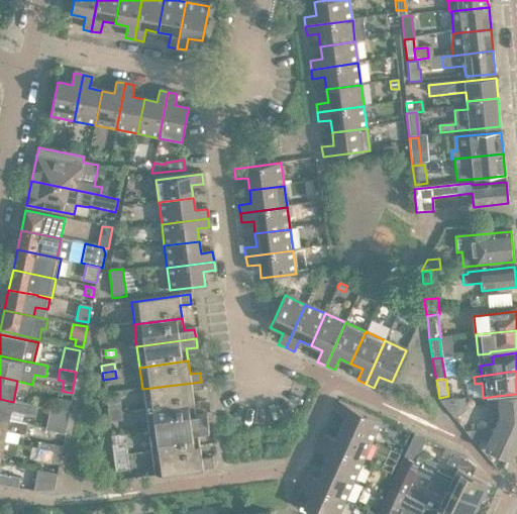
[(142,389),(145,411),(194,404),(192,392),(203,391),(201,382),(142,389)]
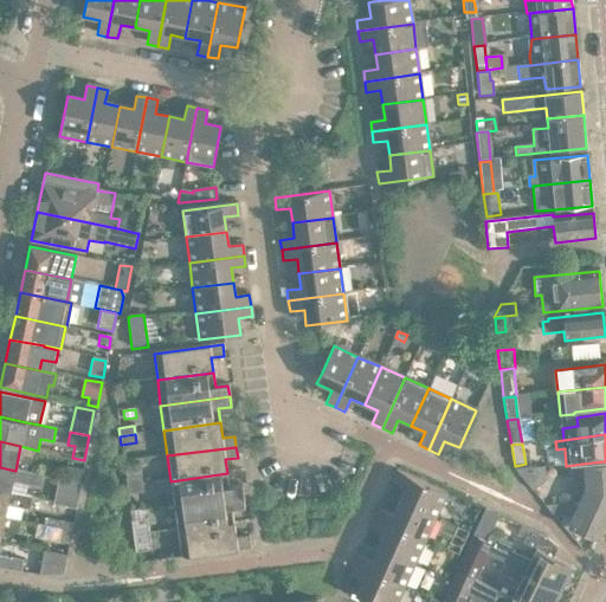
[(605,461),(582,464),(585,490),(578,505),(578,507),(605,520),(605,461)]
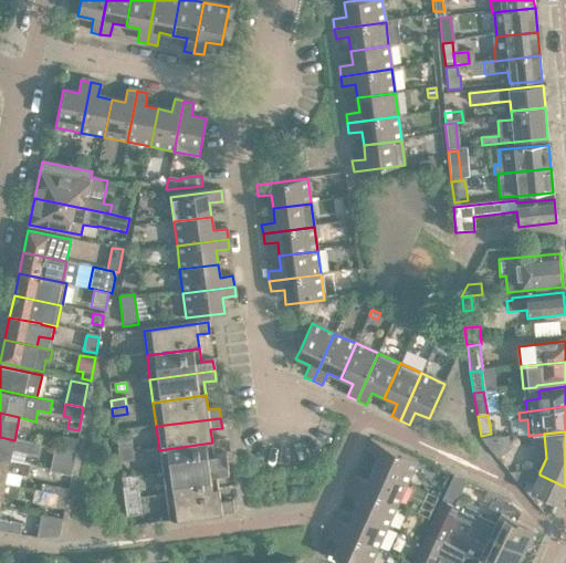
[(0,437),(0,459),(10,462),(21,465),(23,455),(37,457),(39,446),(14,440),(0,437)]
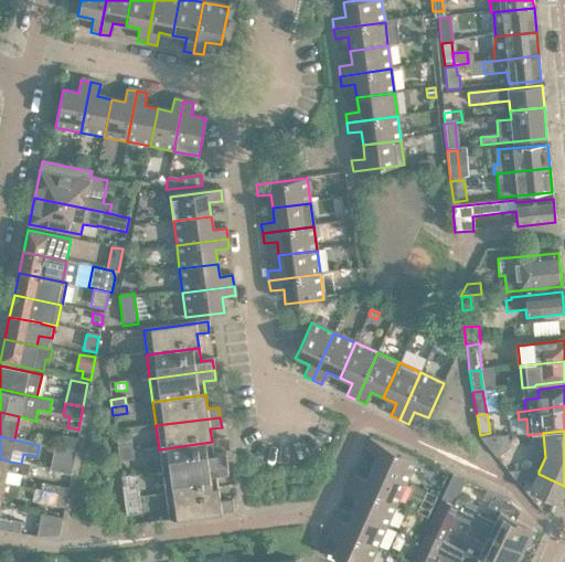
[(74,452),(76,438),(63,436),(61,449),(74,452)]
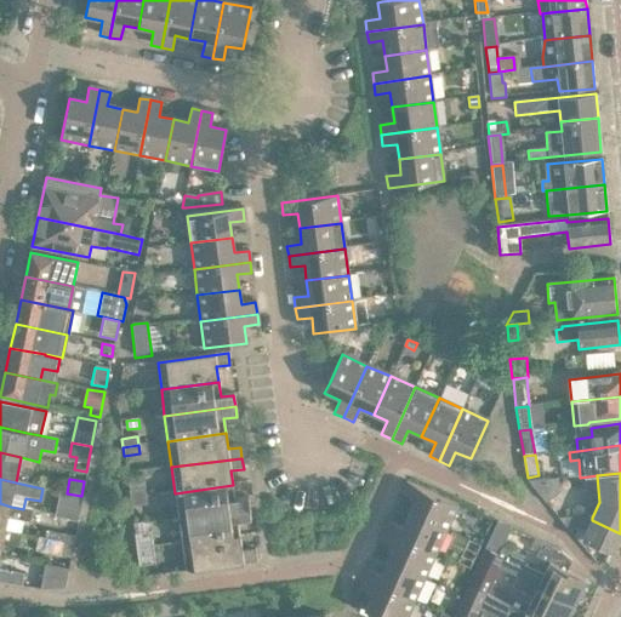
[(546,504),(559,493),(558,479),(528,483),(546,504)]
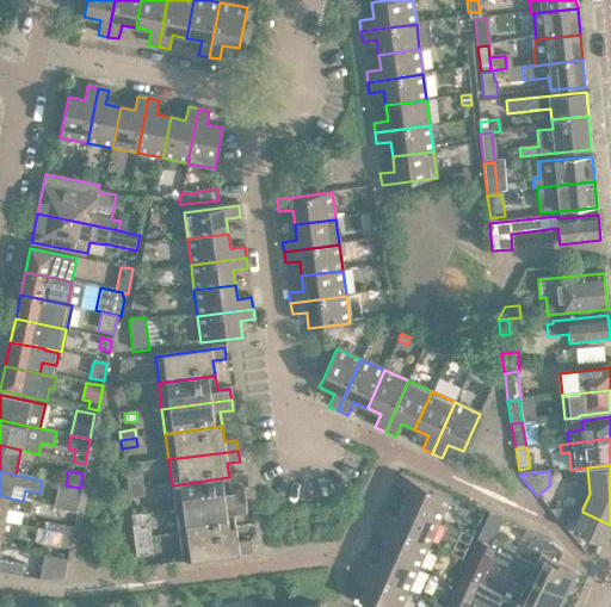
[(407,491),(401,506),(439,522),(450,497),(399,475),(394,485),(407,491)]
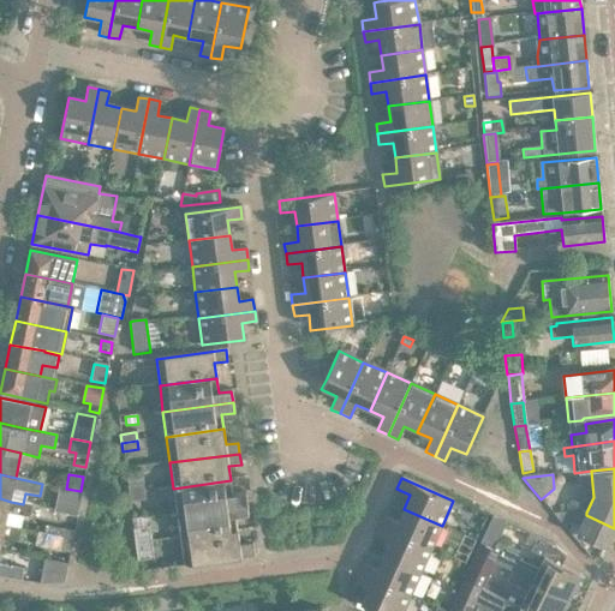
[(232,496),(231,480),(173,489),(177,514),(246,504),(245,493),(232,496)]
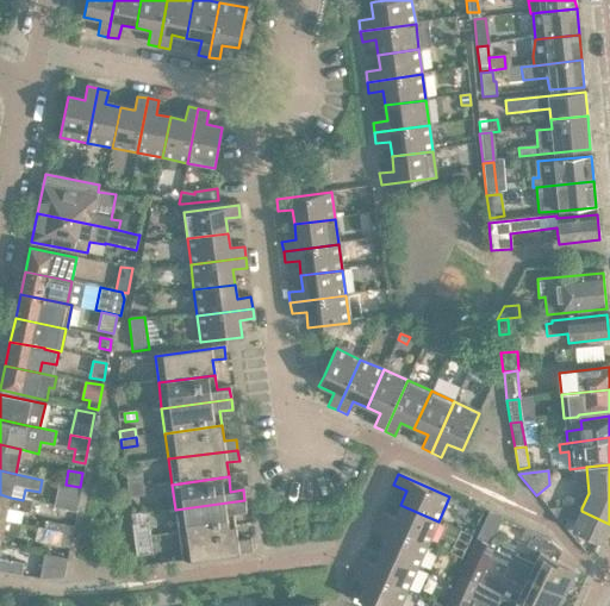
[(142,480),(132,481),(125,482),(126,491),(143,488),(142,480)]
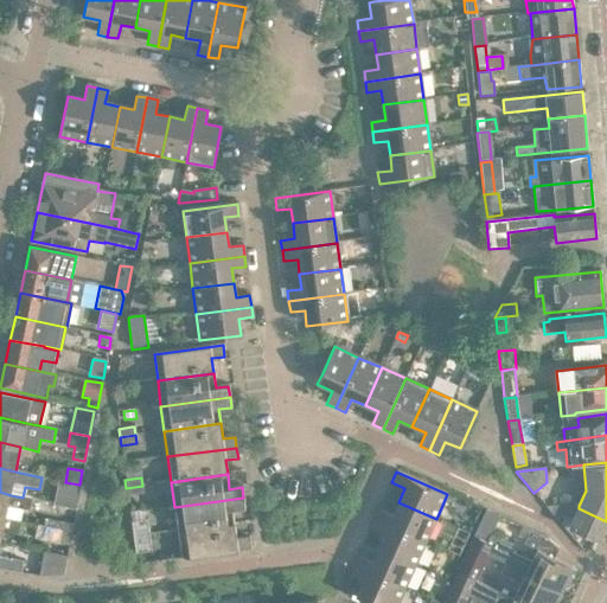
[(62,483),(57,507),(74,511),(75,511),(81,487),(62,483)]
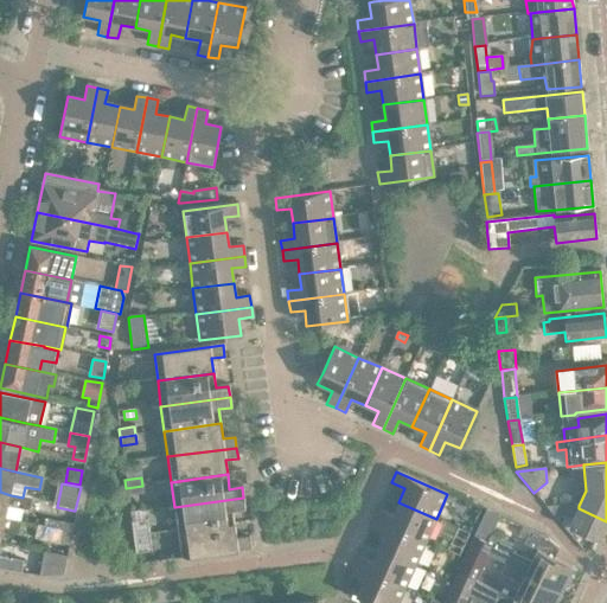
[(144,494),(142,486),(126,488),(127,496),(144,494)]
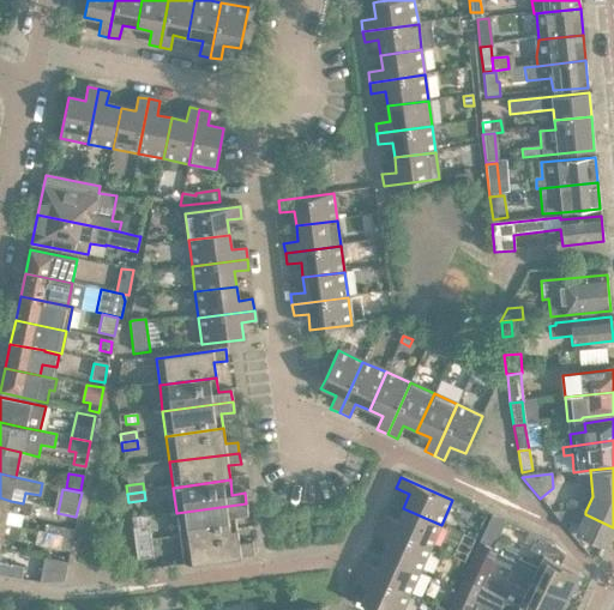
[(0,497),(0,524),(6,525),(8,513),(29,518),(31,505),(23,503),(11,501),(0,497)]
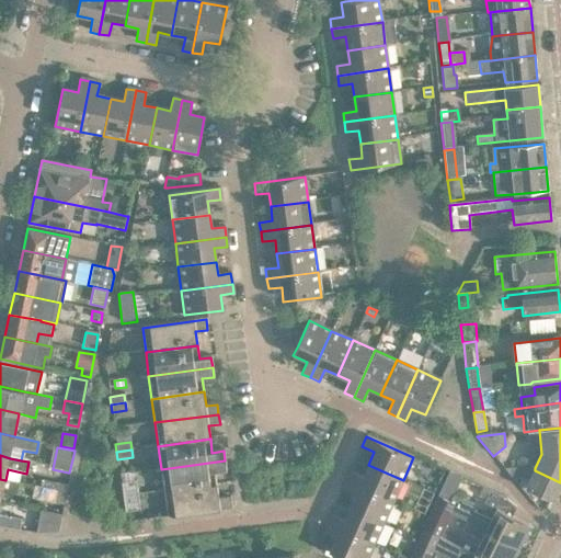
[(161,469),(164,492),(216,486),(215,473),(226,470),(225,460),(161,469)]
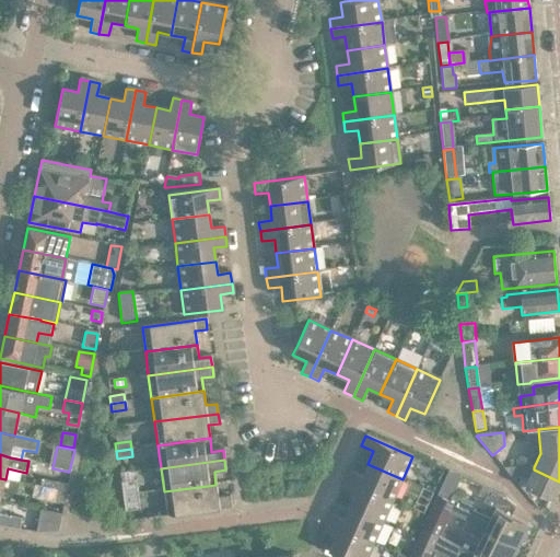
[(346,480),(393,501),(403,479),(368,464),(362,476),(350,471),(346,480)]
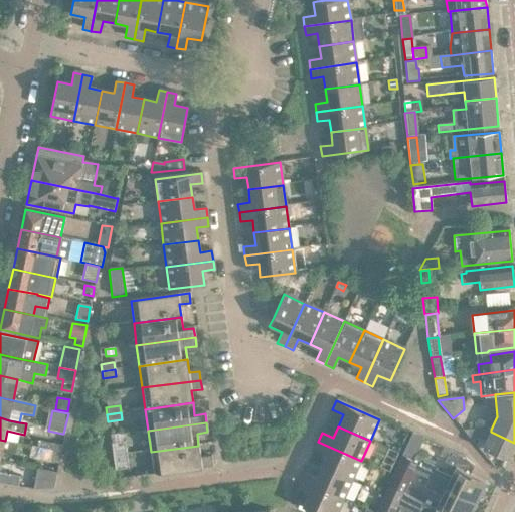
[(514,445),(514,443),(491,432),(491,430),(487,429),(463,431),(473,443),(478,439),(482,439),(487,441),(483,448),(508,459),(514,445)]
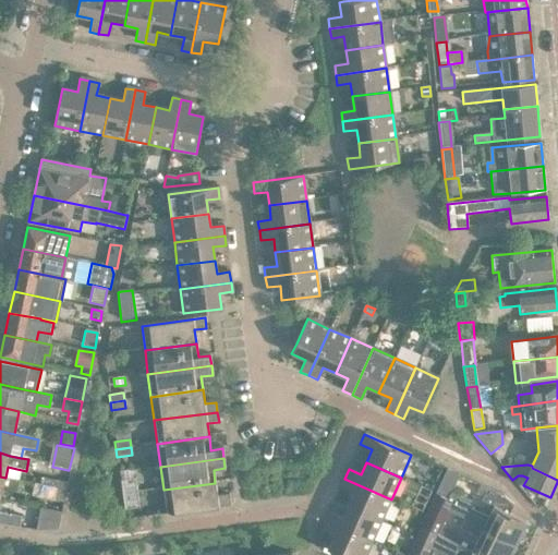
[(446,471),(432,504),(436,506),(440,497),(448,501),(448,499),(451,493),(459,477),(446,471)]
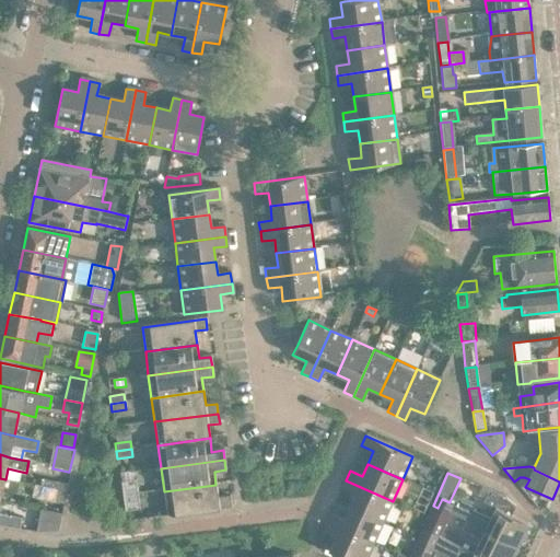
[(6,479),(0,478),(0,501),(3,489),(4,489),(4,490),(14,492),(16,482),(6,479)]
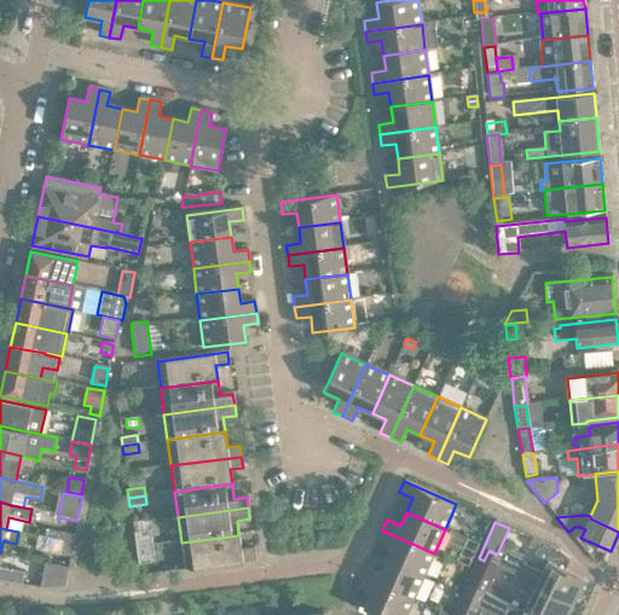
[(133,533),(136,550),(152,547),(150,531),(133,533)]
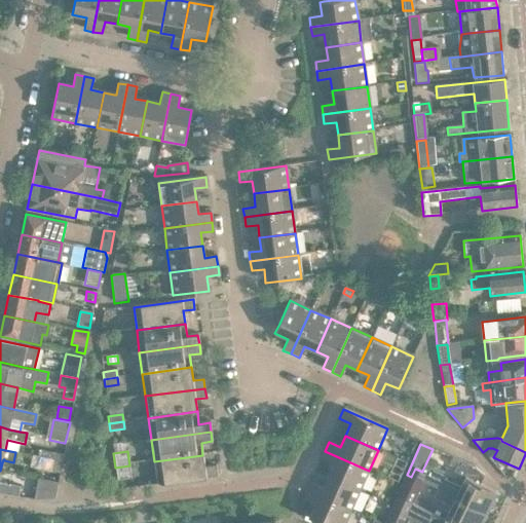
[(332,464),(327,476),(360,491),(369,471),(325,451),(321,459),(332,464)]
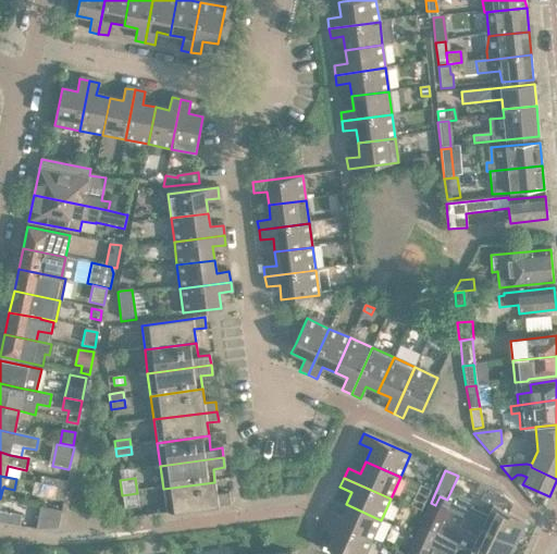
[(35,482),(32,494),(53,500),(57,487),(35,482)]
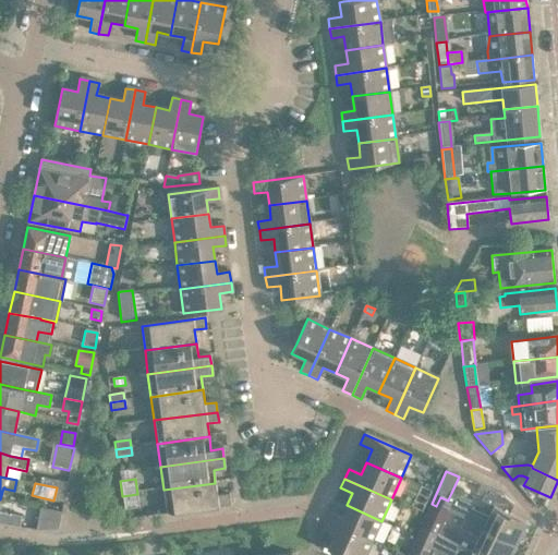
[(230,506),(229,495),(217,497),(215,483),(164,490),(167,515),(230,506)]
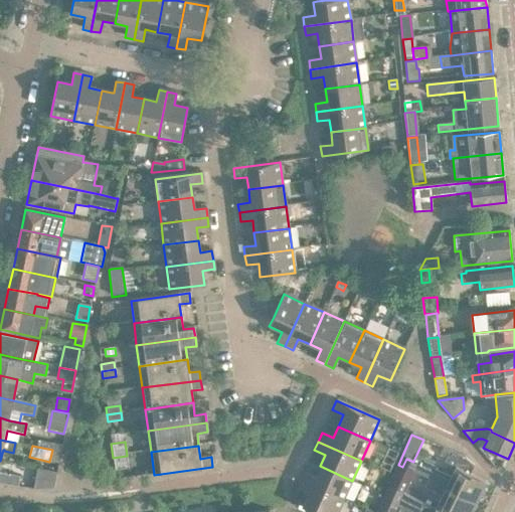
[(443,449),(439,456),(447,460),(450,452),(443,449)]
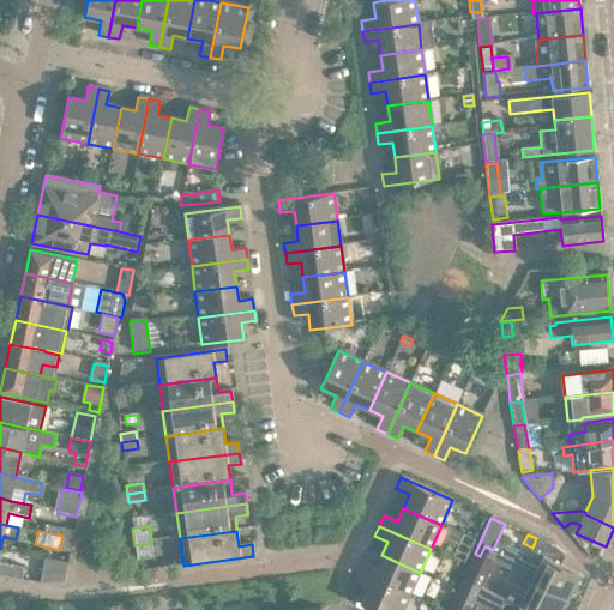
[(485,547),(480,556),(492,562),(512,572),(517,574),(566,599),(578,575),(558,566),(564,556),(554,547),(536,538),(533,548),(530,551),(543,557),(537,569),(518,561),(519,559),(519,555),(518,553),(516,551),(497,542),(493,550),(485,547)]
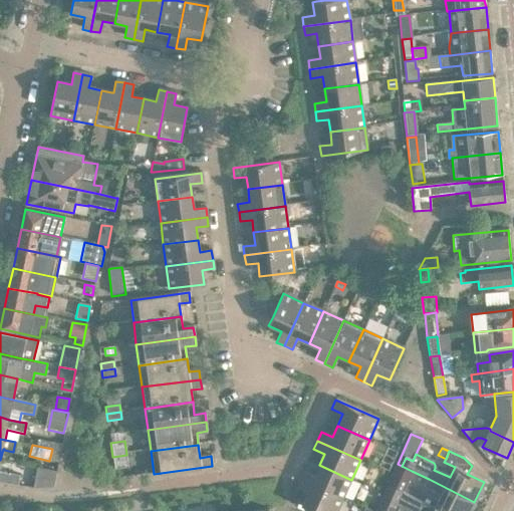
[(127,468),(126,455),(112,457),(114,470),(127,468)]
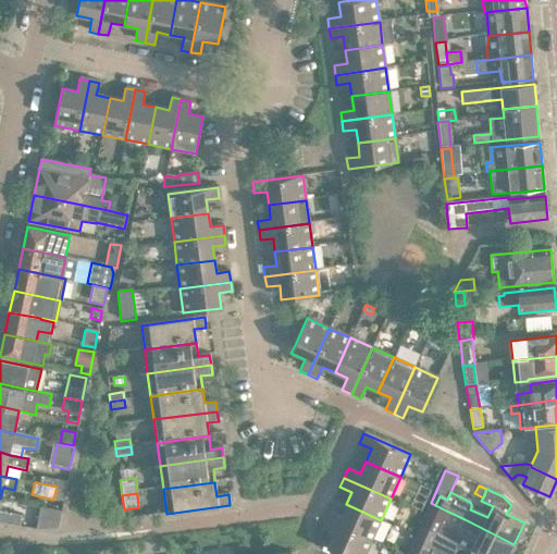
[(0,522),(19,527),(21,516),(10,513),(10,514),(0,512),(0,500),(0,499),(0,522)]
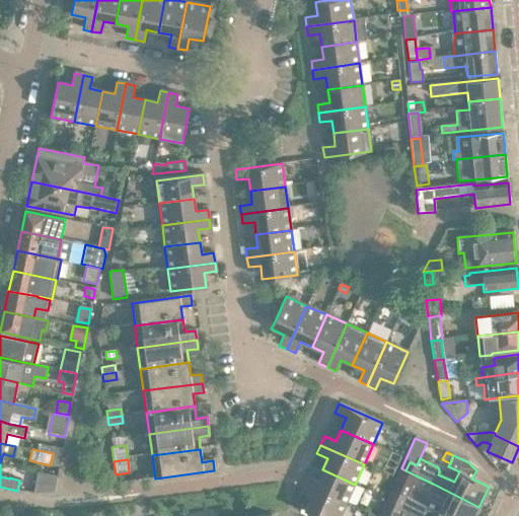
[(317,482),(306,476),(302,485),(346,504),(355,485),(322,469),(317,482)]
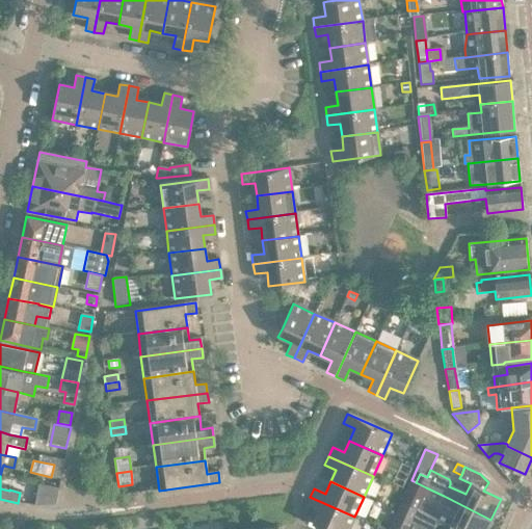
[(40,484),(34,506),(55,505),(58,488),(40,484)]
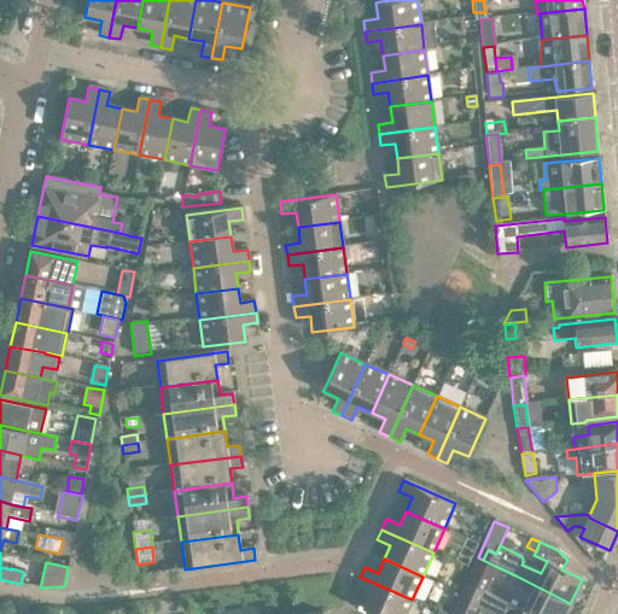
[(474,566),(466,584),(484,591),(489,580),(487,572),(474,566)]
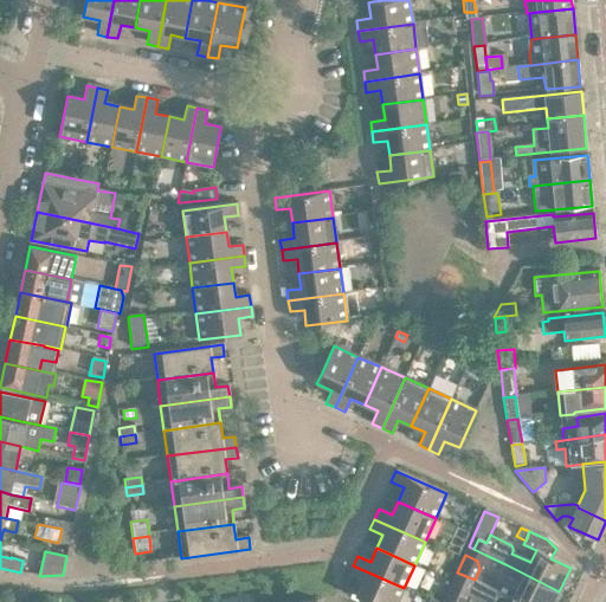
[(515,596),(526,601),(554,601),(559,591),(510,567),(505,564),(498,578),(519,589),(515,596)]
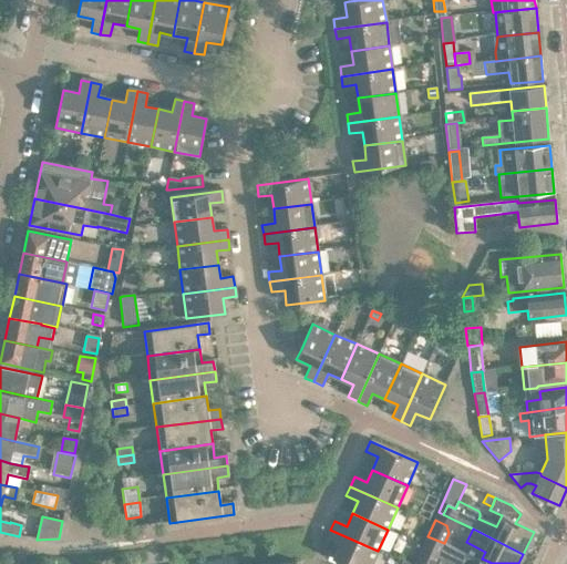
[(372,563),(378,551),(330,530),(327,539),(339,544),(332,559),(343,563),(372,563)]
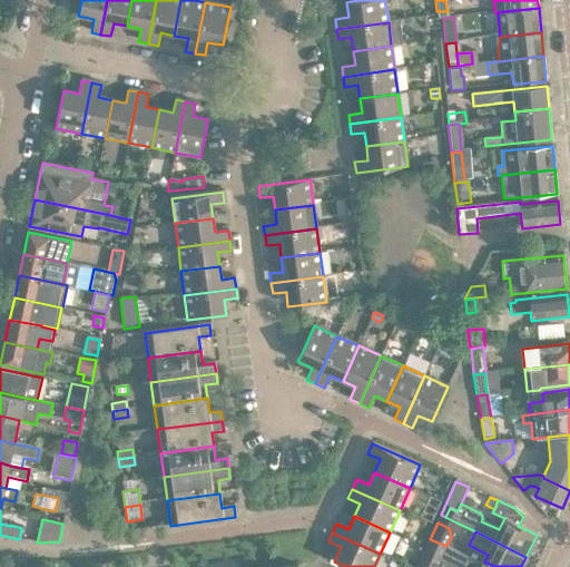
[(430,539),(416,566),(443,566),(444,565),(446,566),(459,566),(464,556),(446,546),(430,539)]
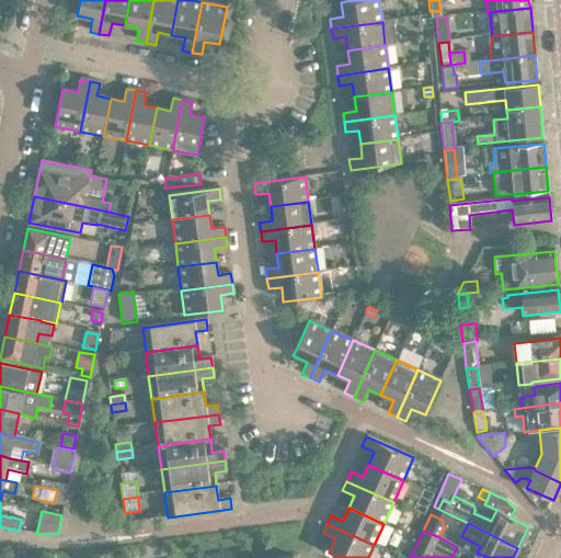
[(477,557),(457,547),(451,557),(477,557)]
